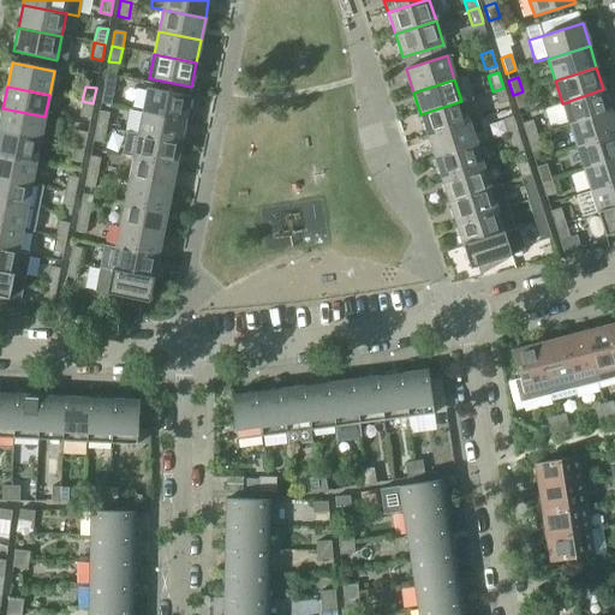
[(103,88),(100,103),(111,106),(114,90),(103,88)]
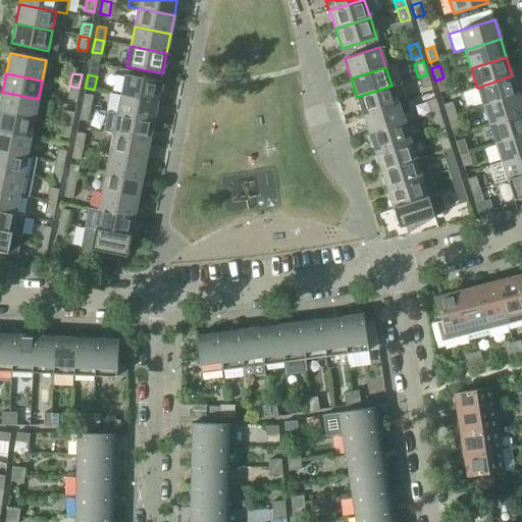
[(124,74),(120,96),(157,103),(161,82),(124,74)]
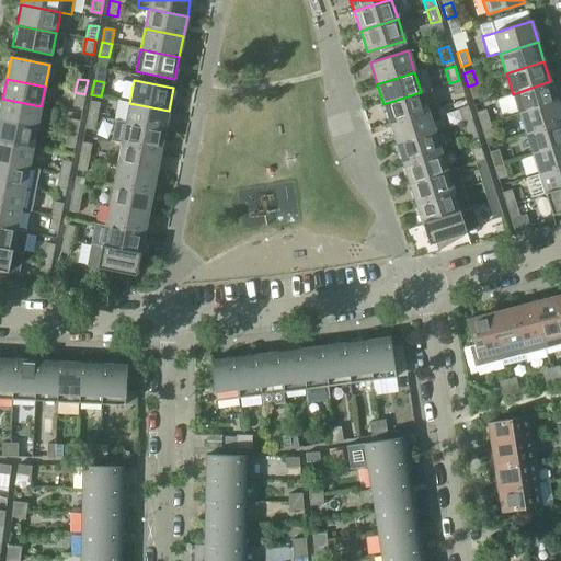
[(459,80),(449,83),(454,96),(464,93),(459,80)]
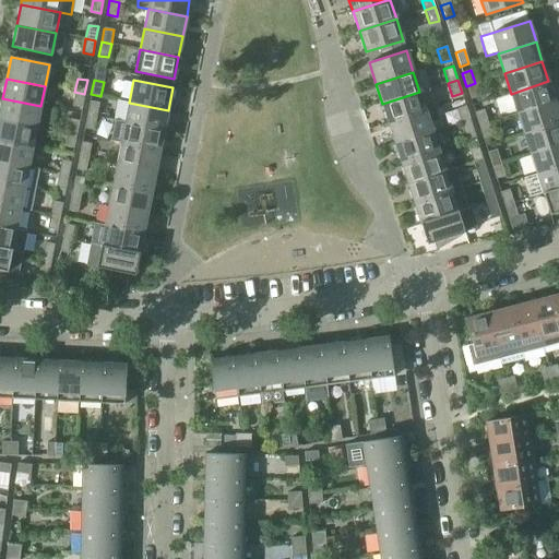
[(511,94),(518,114),(555,102),(548,81),(511,94)]
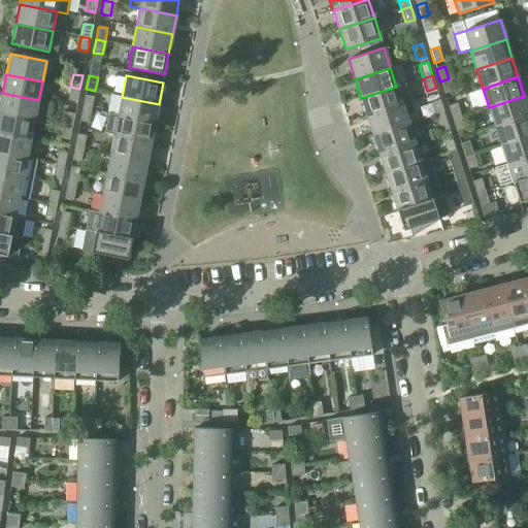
[(449,78),(440,81),(444,94),(453,91),(449,78)]
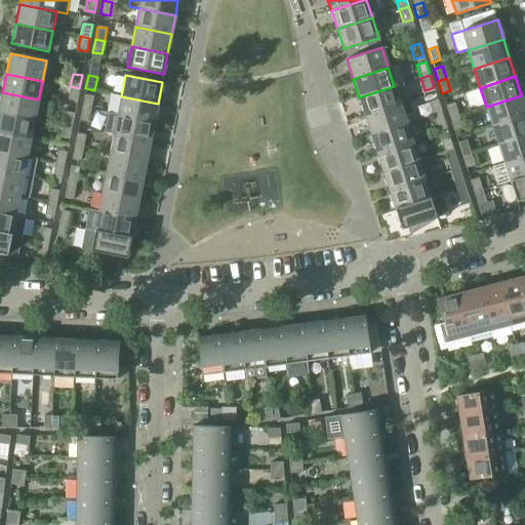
[(79,88),(70,86),(68,99),(77,101),(79,88)]
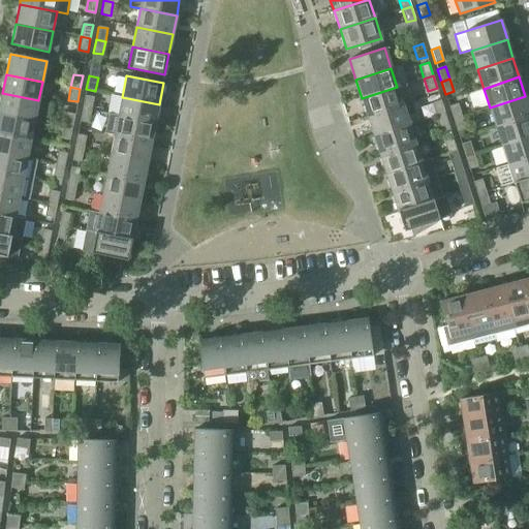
[(362,98),(368,117),(403,105),(397,87),(362,98)]
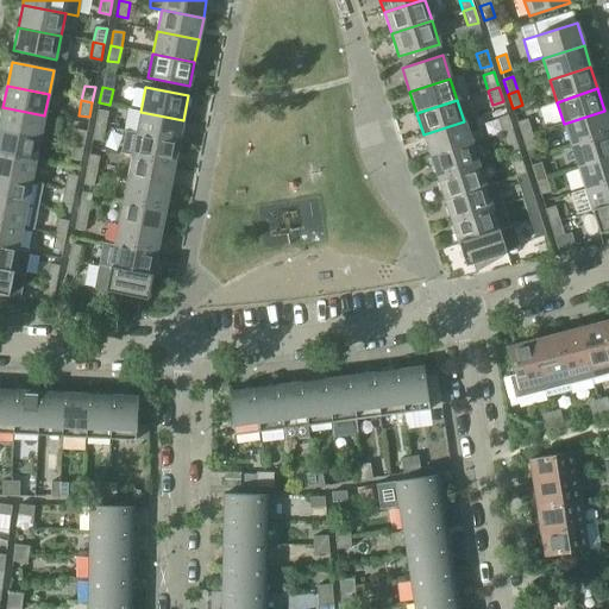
[(2,107),(0,119),(0,130),(41,138),(44,115),(2,107)]
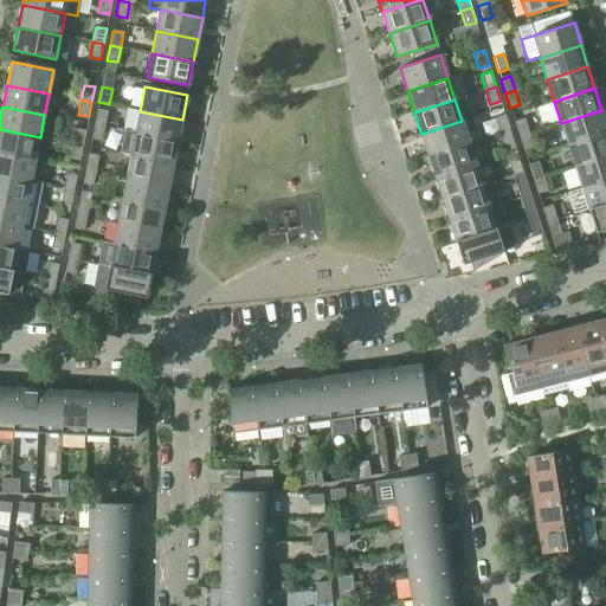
[(97,109),(95,124),(104,127),(108,111),(97,109)]
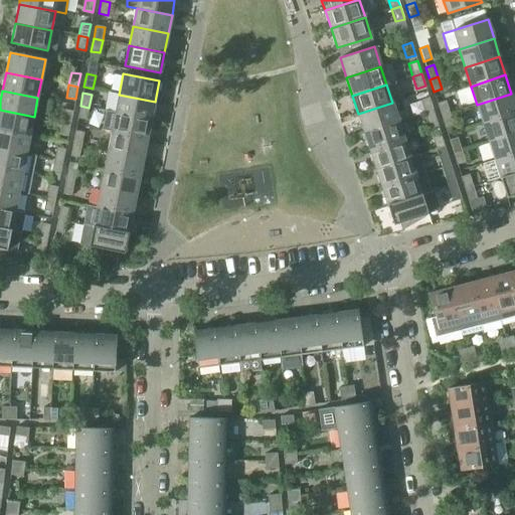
[(477,105),(483,123),(514,112),(514,106),(511,94),(477,105)]
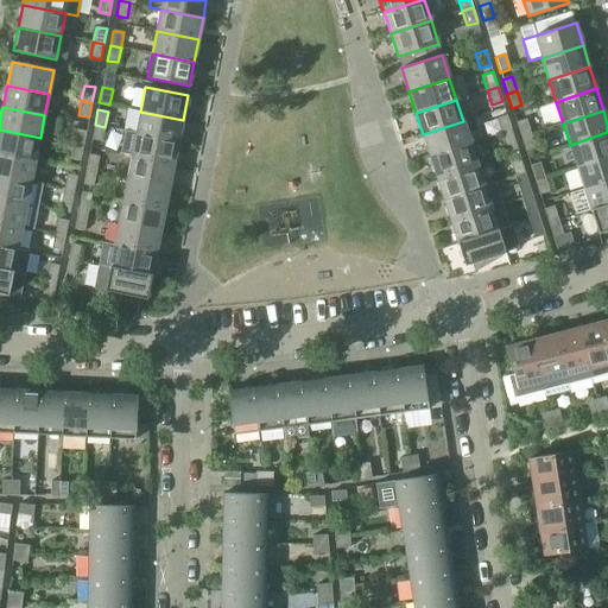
[(140,112),(137,133),(178,141),(183,120),(140,112)]
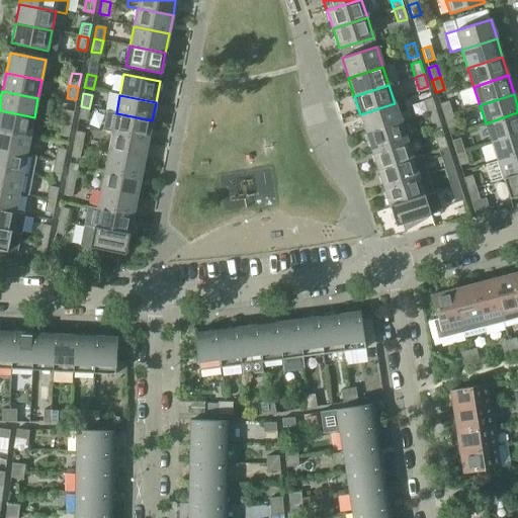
[(423,101),(427,113),(435,110),(432,98),(423,101)]
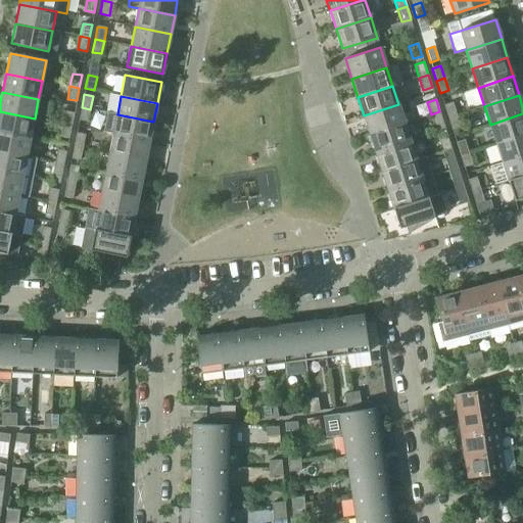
[(443,105),(447,117),(457,115),(453,102),(443,105)]
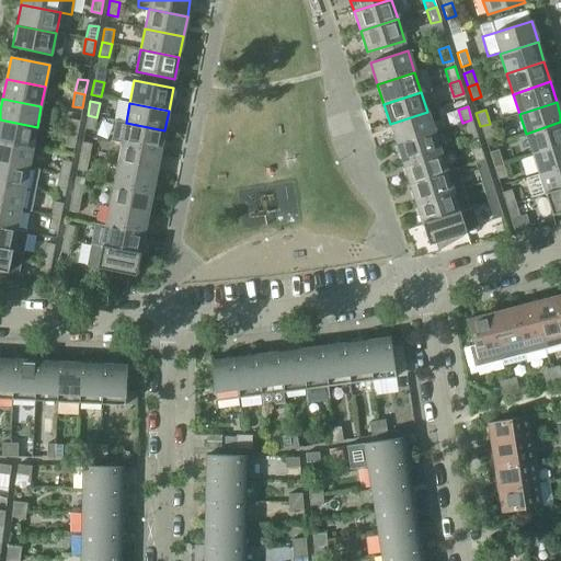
[(390,124),(397,145),(434,133),(427,112),(390,124)]
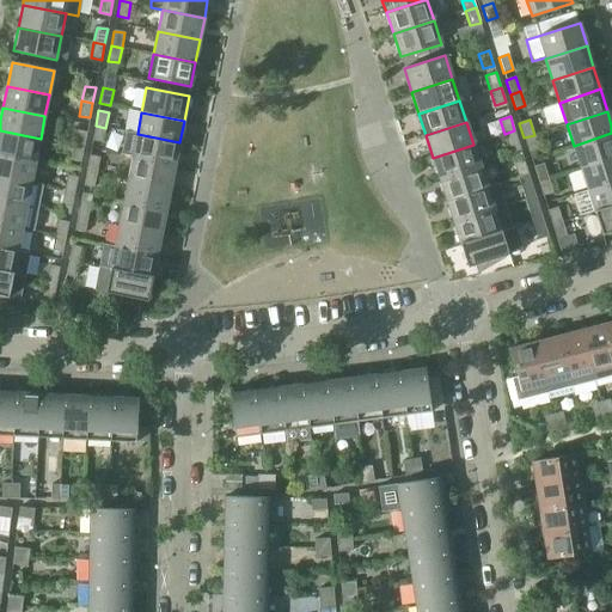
[(105,128),(96,126),(92,141),(103,144),(105,128)]
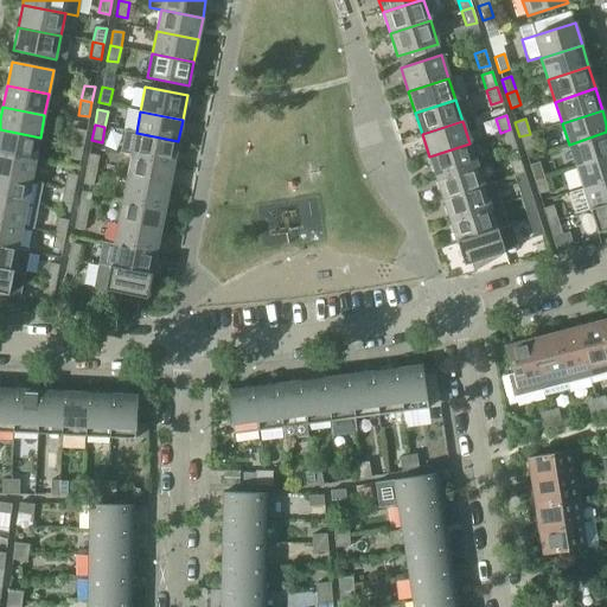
[(0,129),(0,152),(36,159),(40,138),(0,129)]
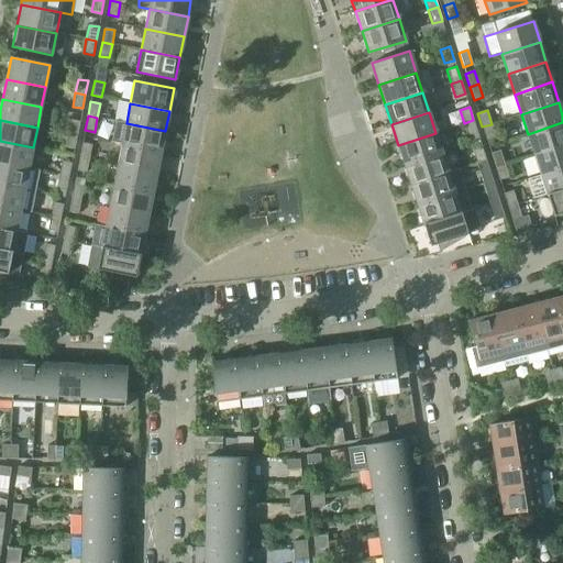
[(70,120),(67,134),(77,136),(79,122),(70,120)]
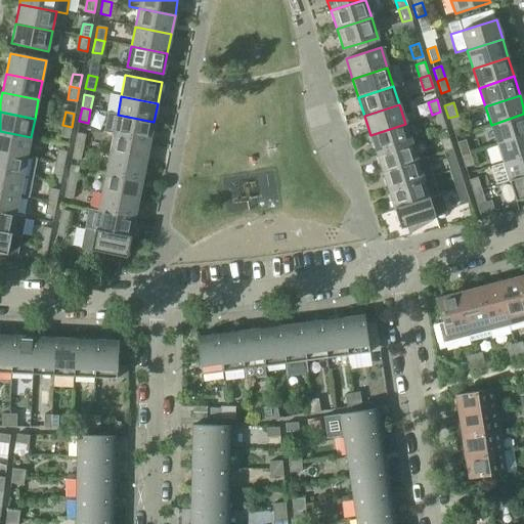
[(440,112),(432,115),(436,127),(444,125),(440,112)]
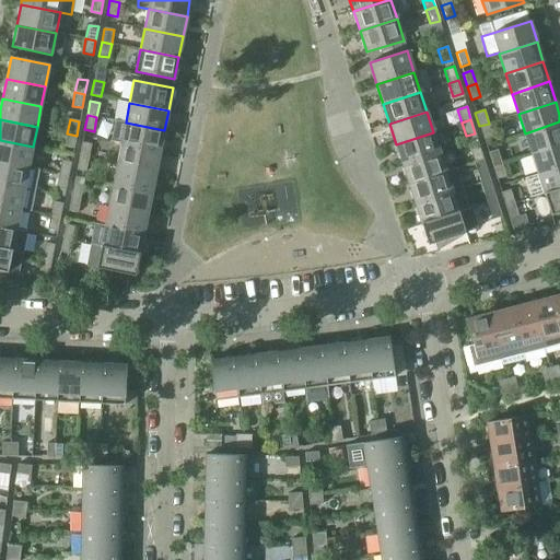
[(559,121),(525,133),(531,153),(559,143),(559,121)]
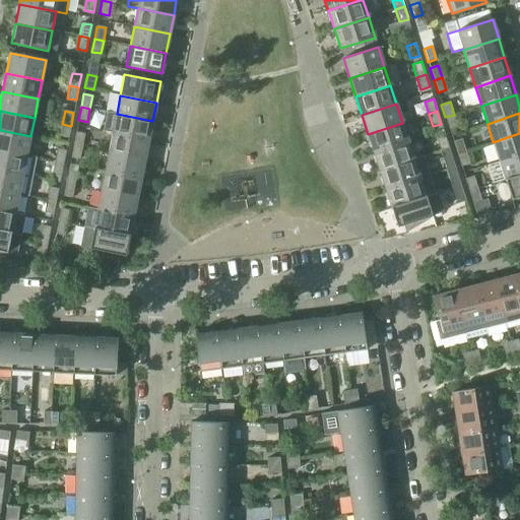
[(117,114),(113,134),(148,141),(152,121),(117,114)]
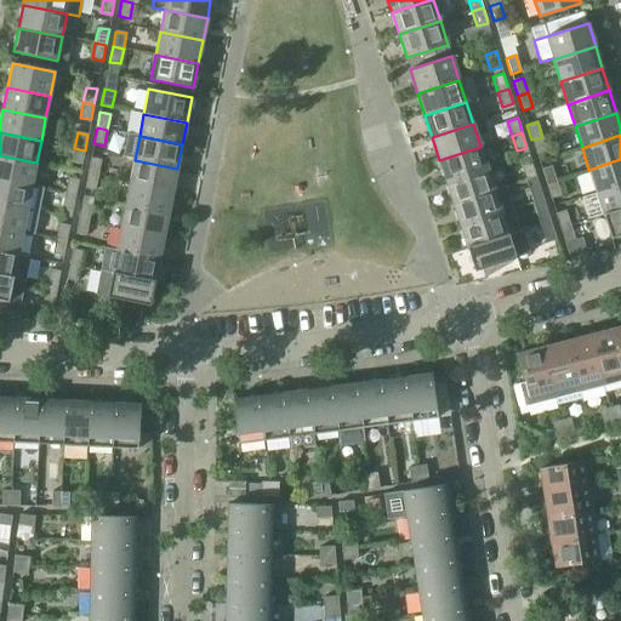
[(542,137),(531,140),(536,155),(547,152),(542,137)]
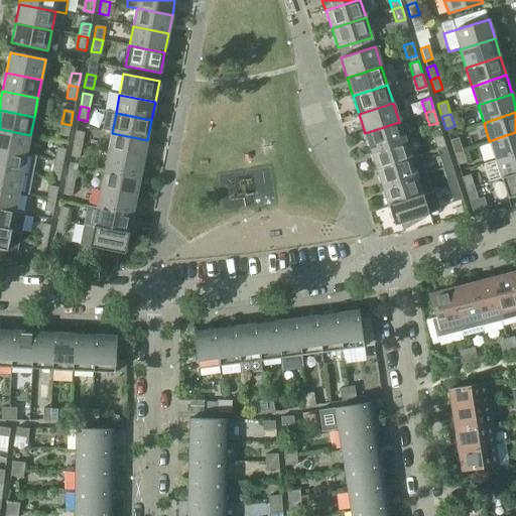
[(365,133),(370,151),(405,140),(399,122),(365,133)]
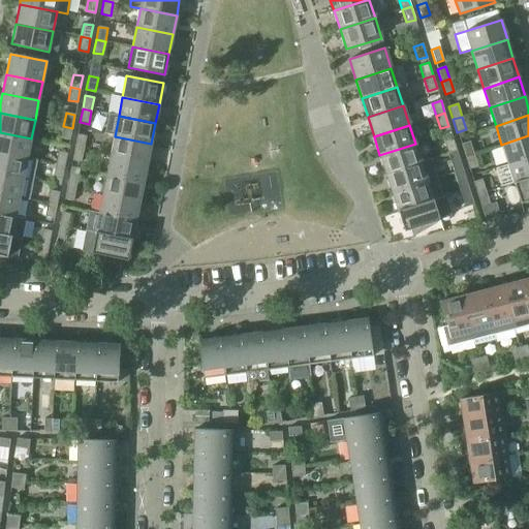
[(72,128),(63,126),(60,138),(69,141),(72,128)]
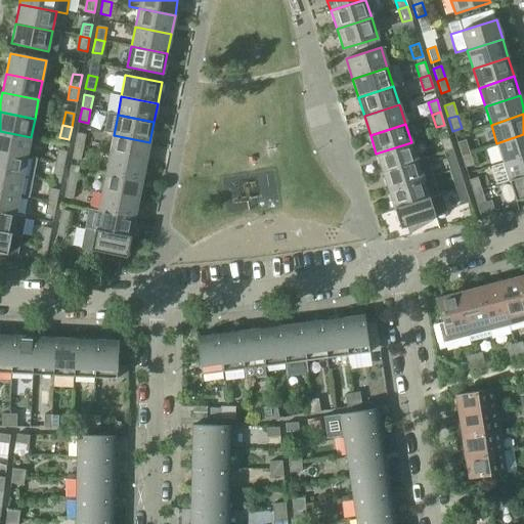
[(0,131),(0,151),(27,158),(31,137),(0,131)]
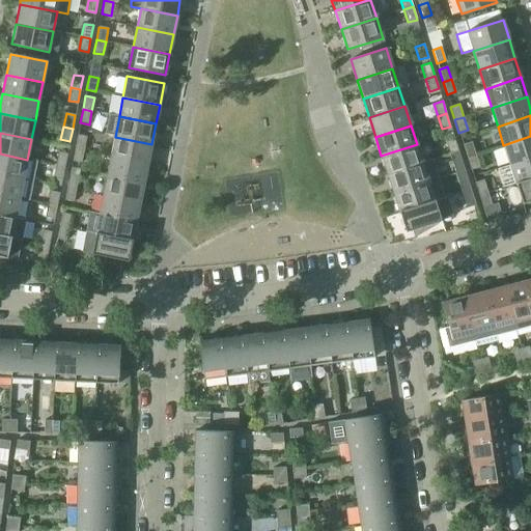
[(78,135),(75,148),(84,150),(86,137),(78,135)]
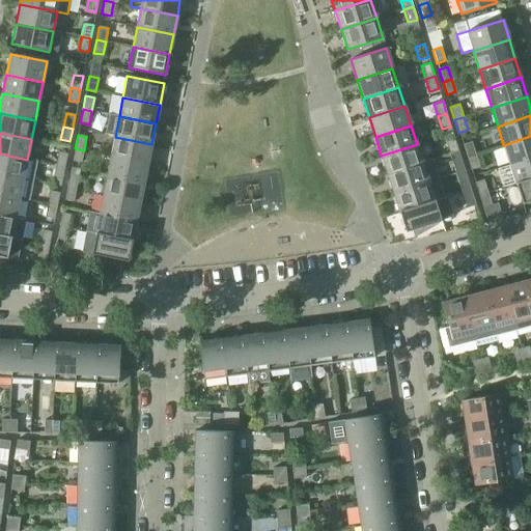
[(530,136),(503,145),(509,165),(530,157),(530,136)]
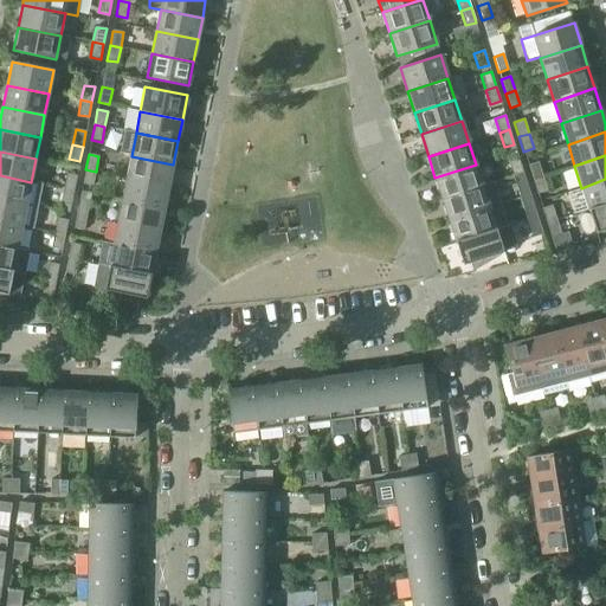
[(131,156),(127,178),(168,186),(173,165),(131,156)]
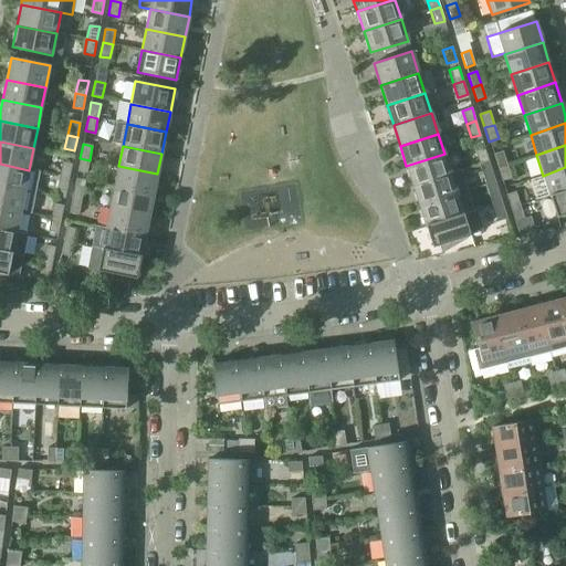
[(474,150),(479,165),(489,161),(484,148),(474,150)]
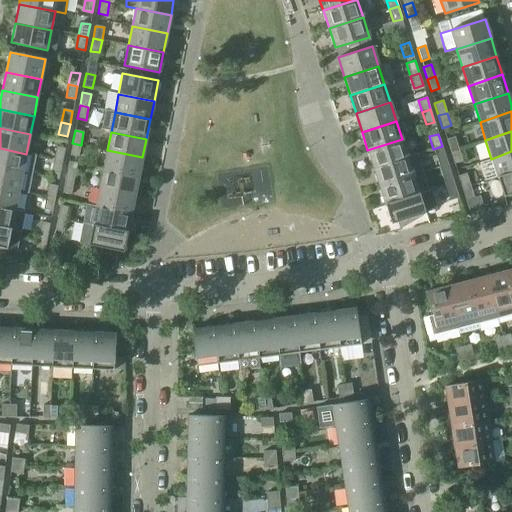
[(446,140),(450,152),(458,149),(455,137),(446,140)]
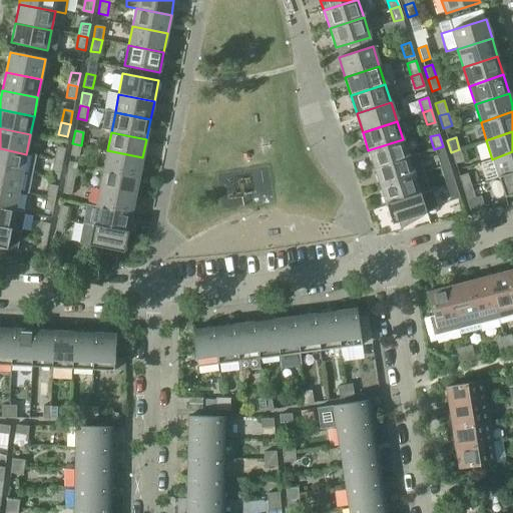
[(368,150),(374,168),(409,157),(403,139),(368,150)]
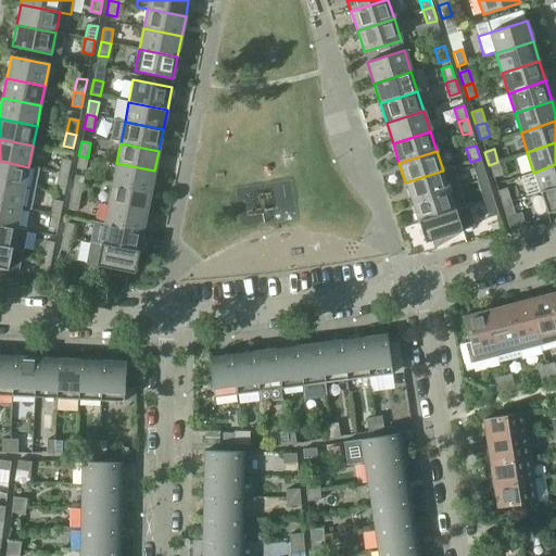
[(88,158),(78,155),(75,168),(85,171),(88,158)]
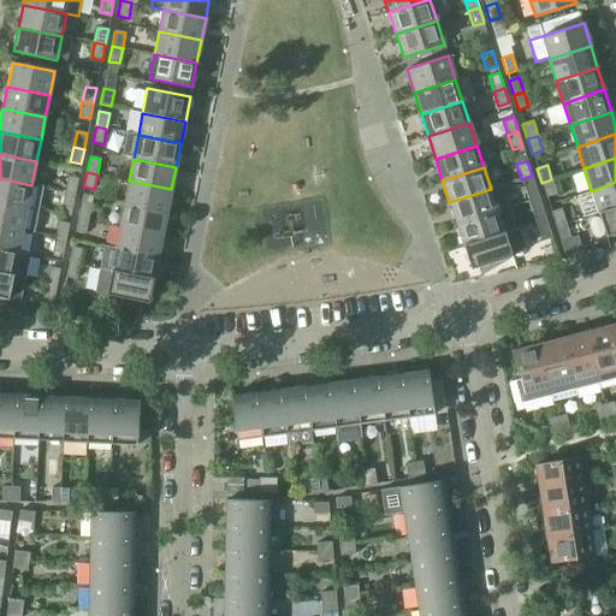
[(532,176),(521,179),(526,194),(537,190),(532,176)]
